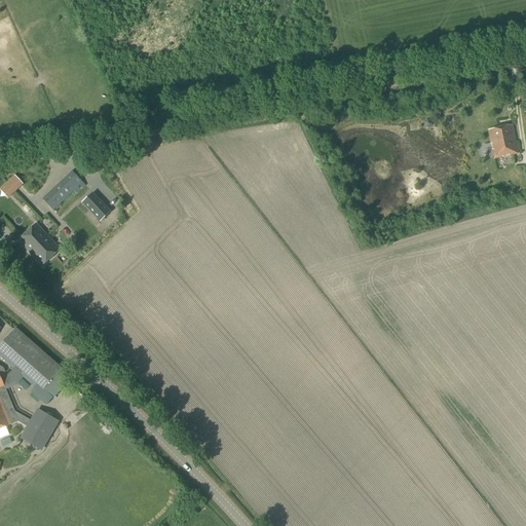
[(428,128),(431,125),(430,120),(426,119),(422,122),(424,127),(428,128)]
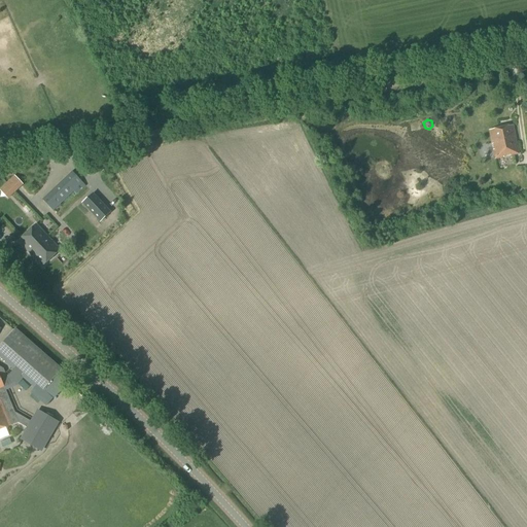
[(513,127),(489,131),(492,145),(493,144),(493,145),(494,150),(493,150),(495,160),(518,154),(516,140),(513,127)]
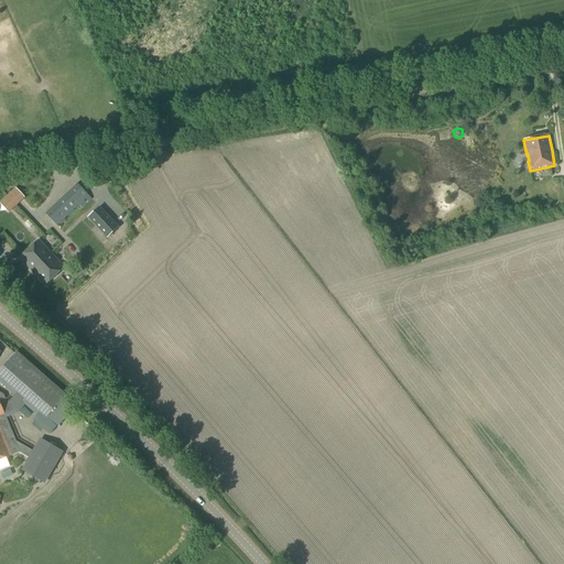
[(91,177),(96,188),(108,183),(104,172),(91,177)]
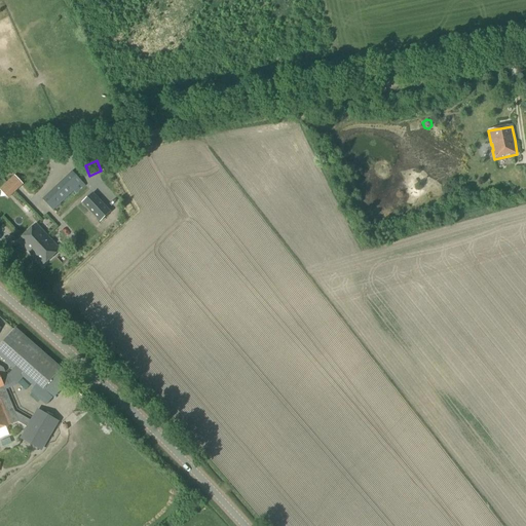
[(52,211),(82,183),(72,172),(42,199),(52,211)]
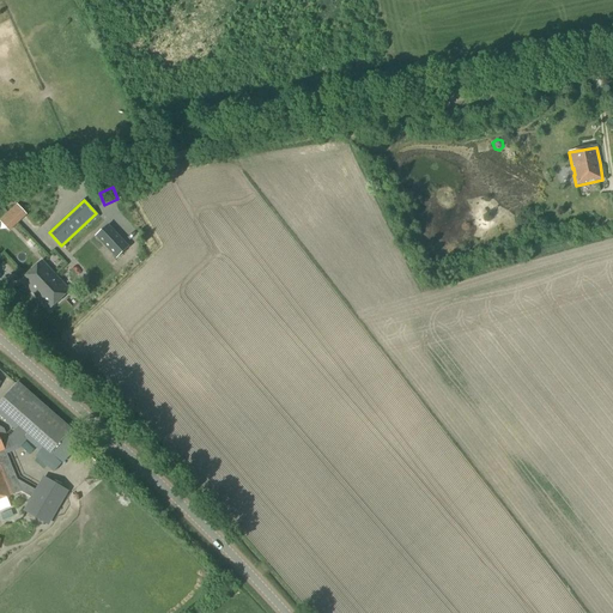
[(0,222),(8,231),(25,216),(17,206),(0,222)]
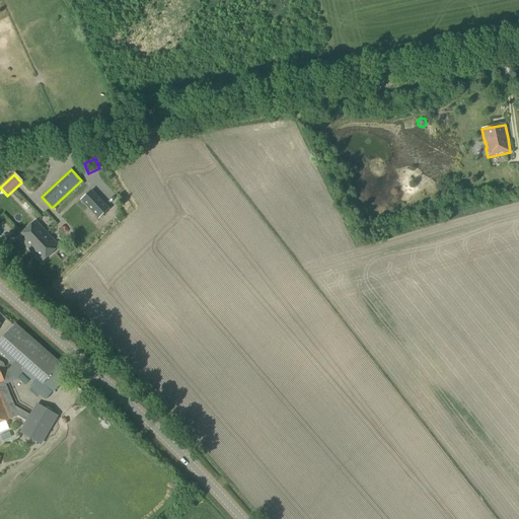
[(108,209),(91,191),(80,201),(97,219),(108,209)]
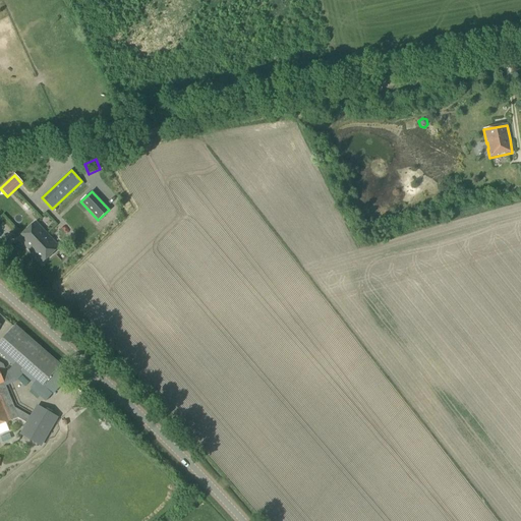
[(17,238),(42,264),(58,248),(34,223),(17,238)]
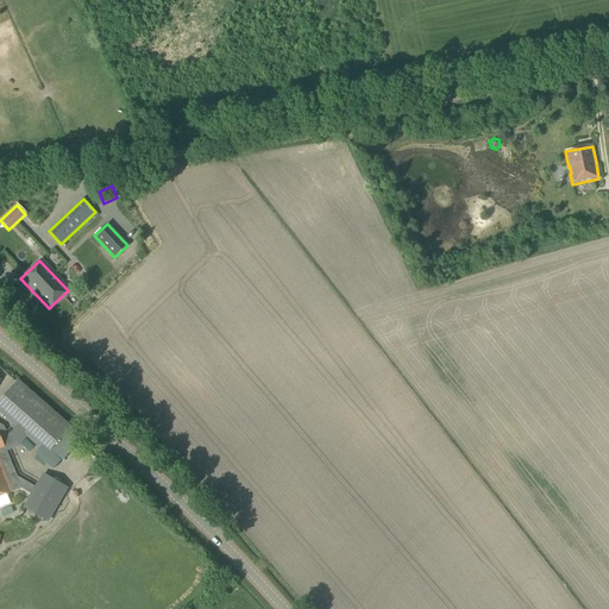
[(0,496),(14,491),(20,488),(33,496),(27,507),(48,519),(66,488),(45,477),(38,489),(17,476),(10,460),(5,449),(14,444),(25,431),(50,452),(69,429),(16,383),(0,400),(0,408),(17,424),(7,435),(5,437),(2,432),(0,429),(0,496)]
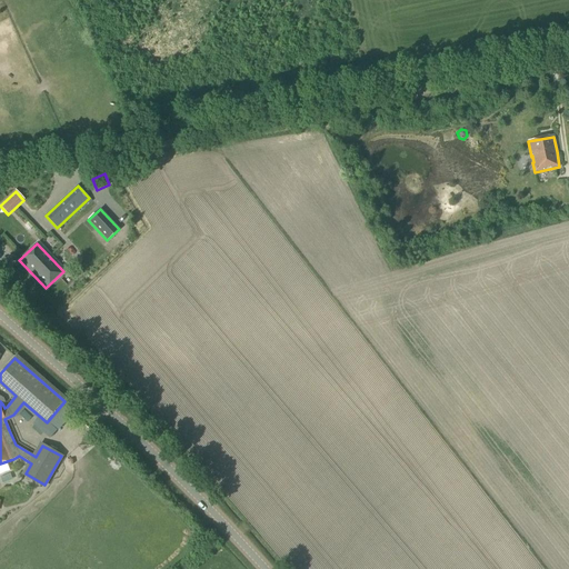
[(51,423),(63,432),(72,421),(60,412),(51,423)]
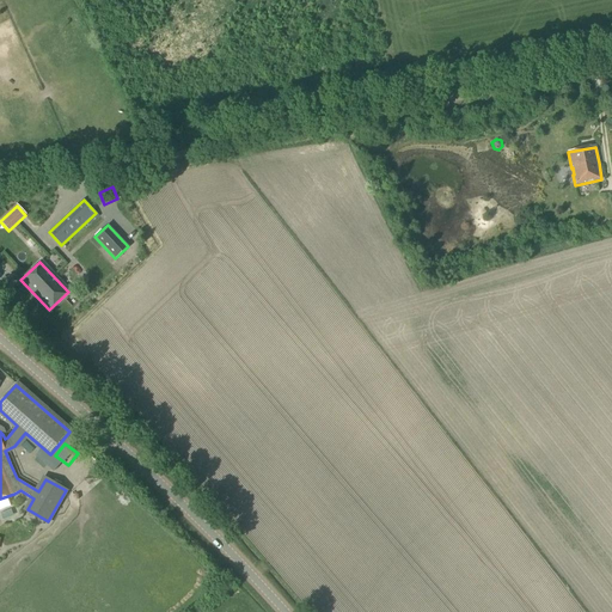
All buildings are outlined.
